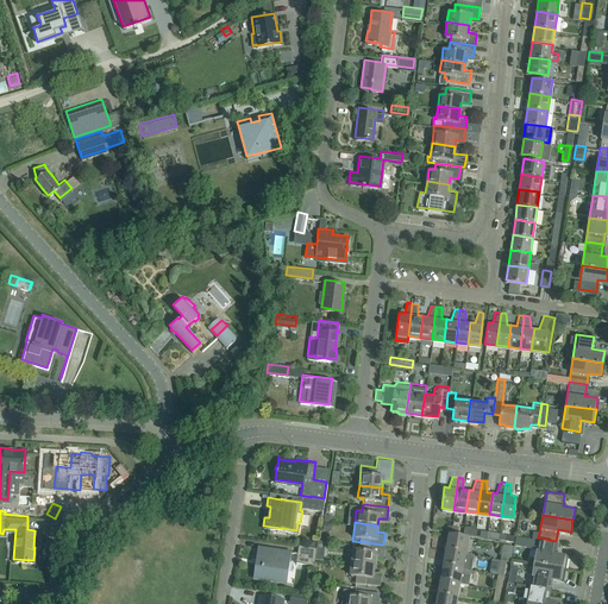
[(471,539),(469,535),(447,532),(445,547),(465,551),(470,549),(471,539)]
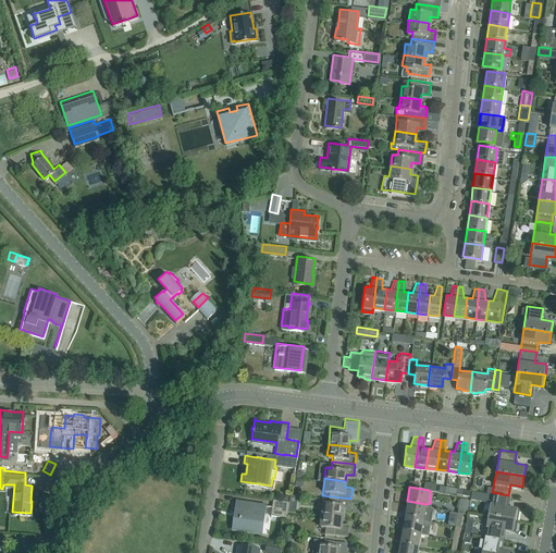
[(506,505),(508,495),(492,492),(489,514),(516,518),(518,507),(506,505)]
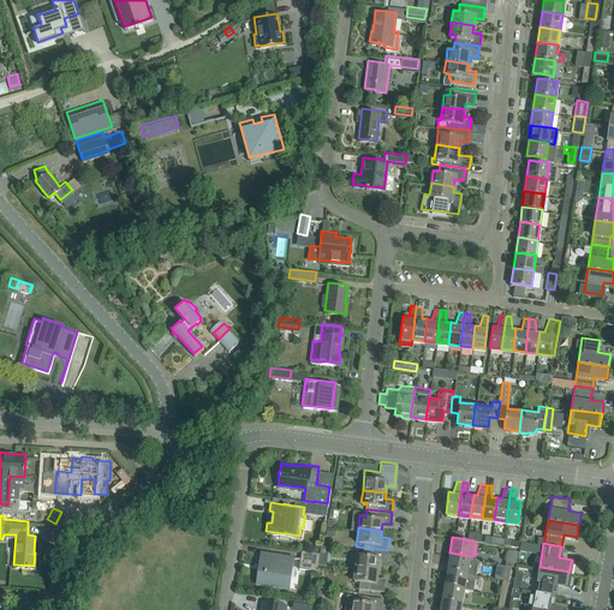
[(386,562),(387,550),(356,546),(355,566),(377,568),(377,561),(386,562)]
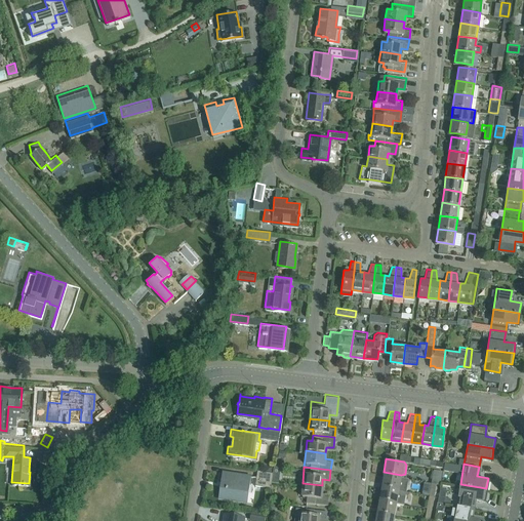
[(440,482),(442,469),(433,468),(431,480),(436,481),(440,482)]
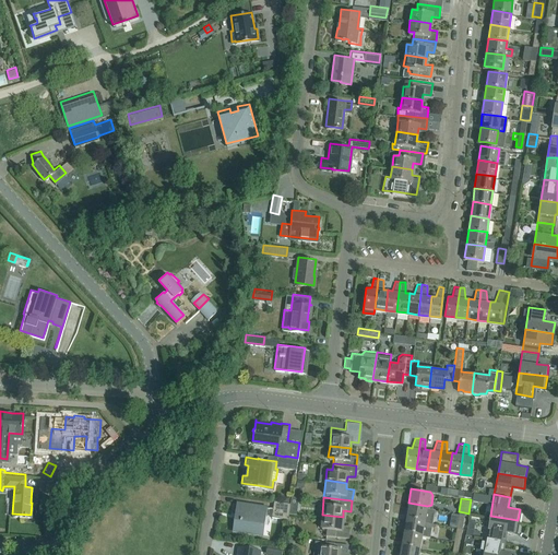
[(273,499),(272,510),(288,512),(289,502),(273,499)]
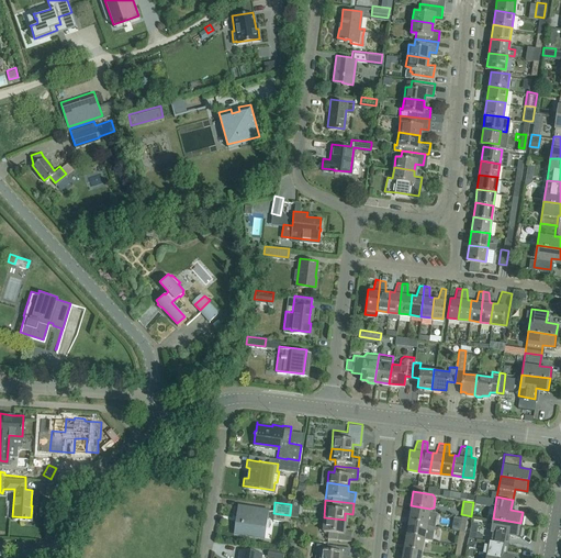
[(268,506),(238,503),(237,512),(243,513),(243,519),(240,519),(239,531),(262,534),(266,517),(268,506)]
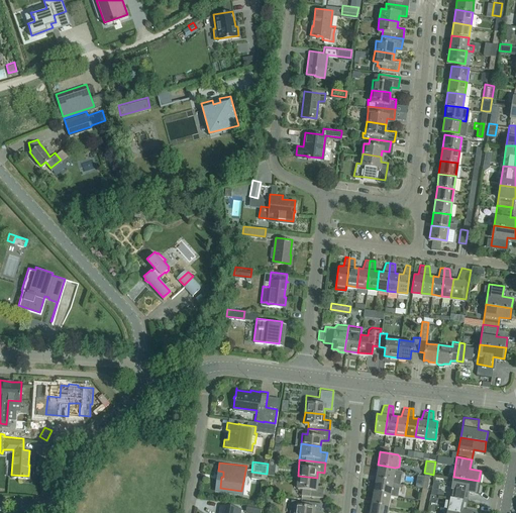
[(398,469),(395,468),(378,465),(376,478),(393,481),(396,481),(398,480),(399,471),(398,469)]
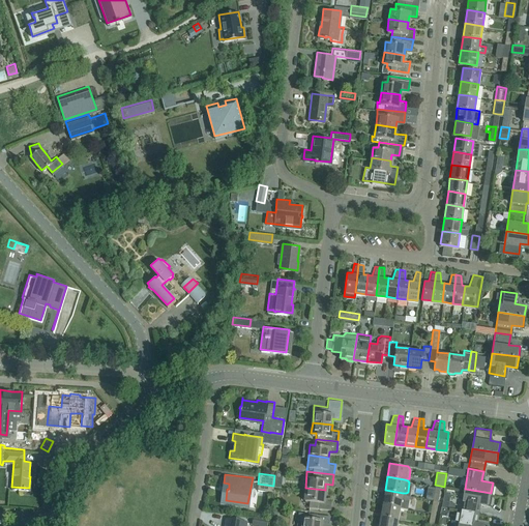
[(324,496),(325,490),(305,488),(304,498),(309,499),(309,505),(330,507),(331,497),(324,496)]
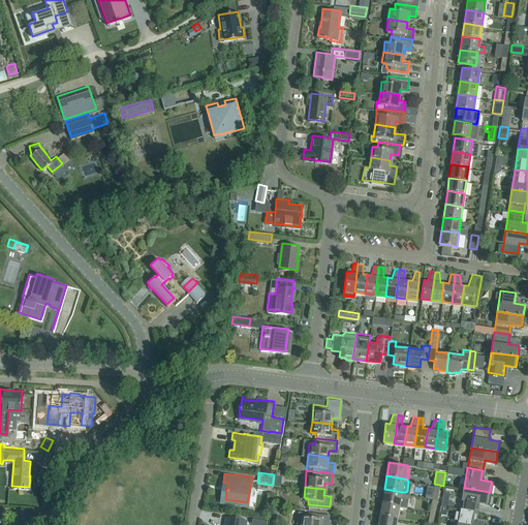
[(488,503),(490,492),(464,488),(460,508),(475,511),(477,501),(488,503)]
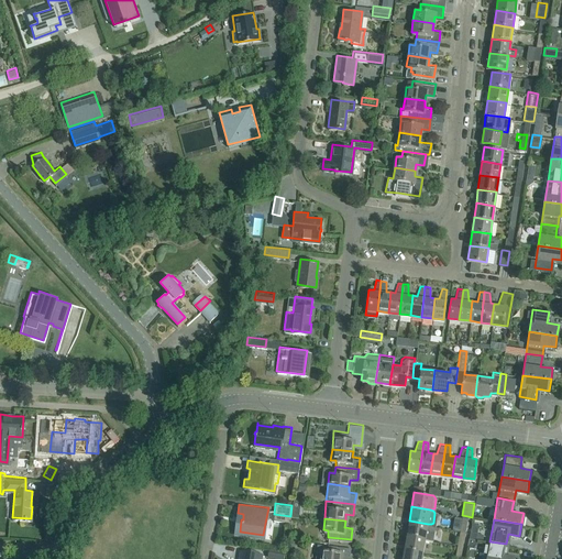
[(426,537),(428,524),(409,521),(406,534),(426,537)]
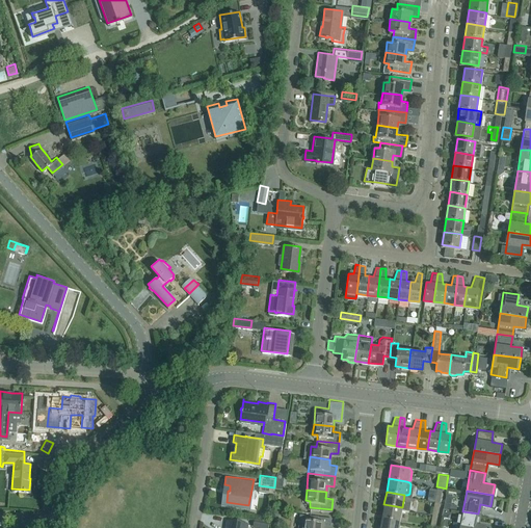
[(399,521),(402,507),(383,504),(381,518),(399,521)]
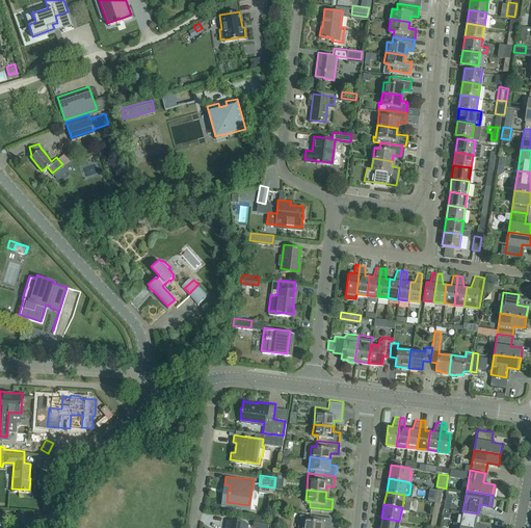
[(476,524),(478,513),(462,511),(459,527),(486,527),(487,525),(476,524)]
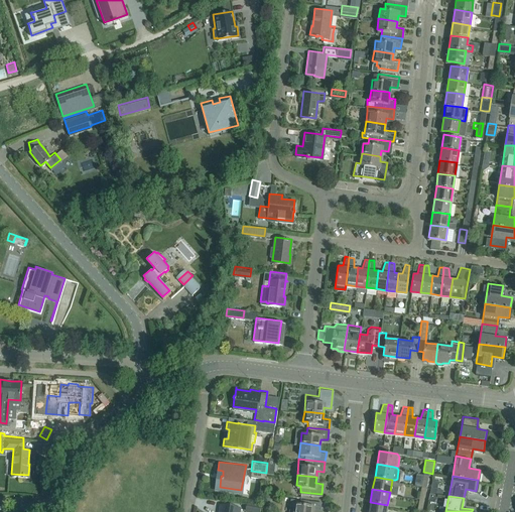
[(319,511),(320,500),(290,497),(287,511),(312,511),(312,510),(319,511)]
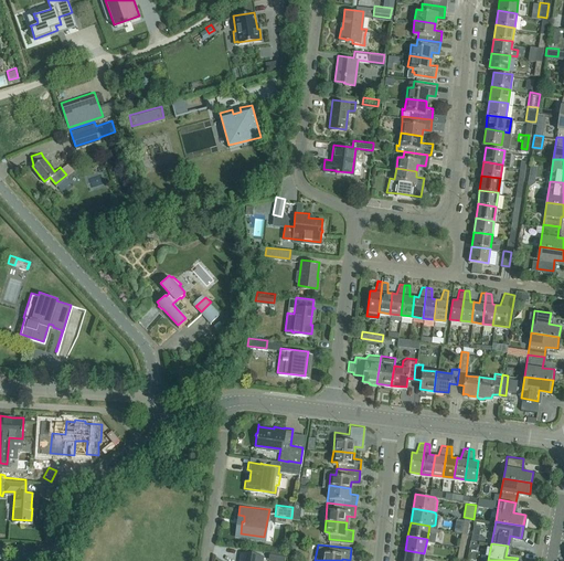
[(269,549),(268,558),(283,560),(285,552),(269,549)]
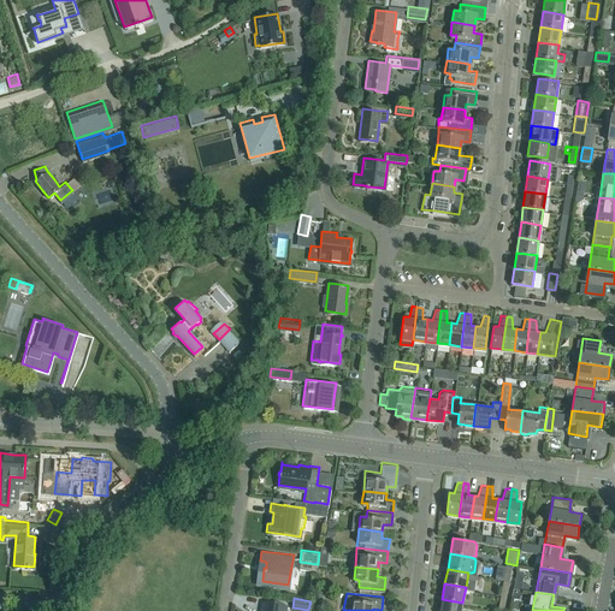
[(461,610),(462,603),(442,599),(439,610),(461,610)]
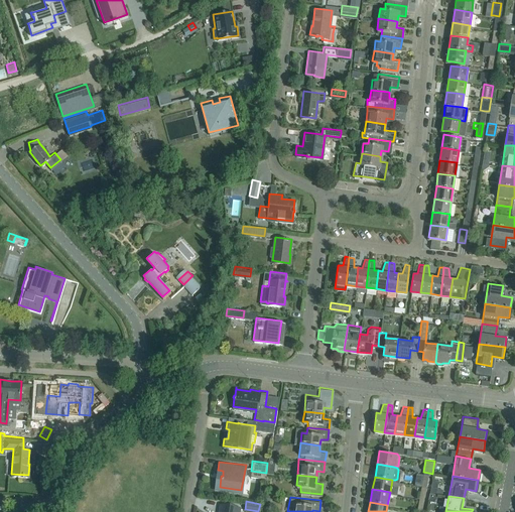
[(238,511),(239,506),(220,503),(219,510),(218,511),(238,511)]
